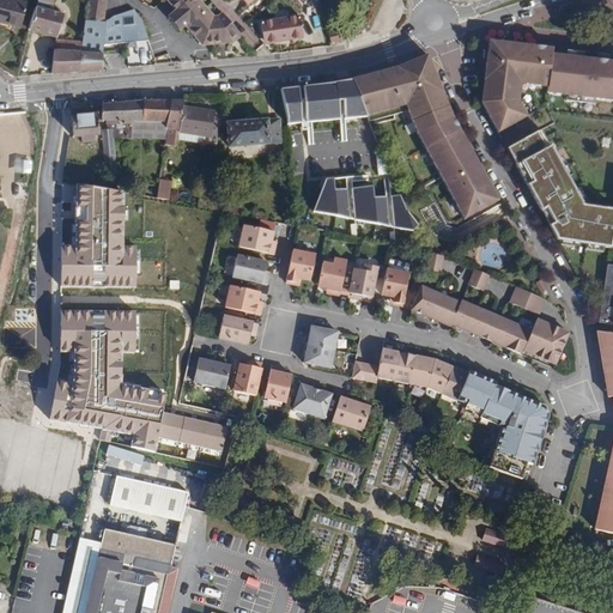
[(24,5),(5,0),(0,0),(0,22),(19,28),(24,5)]
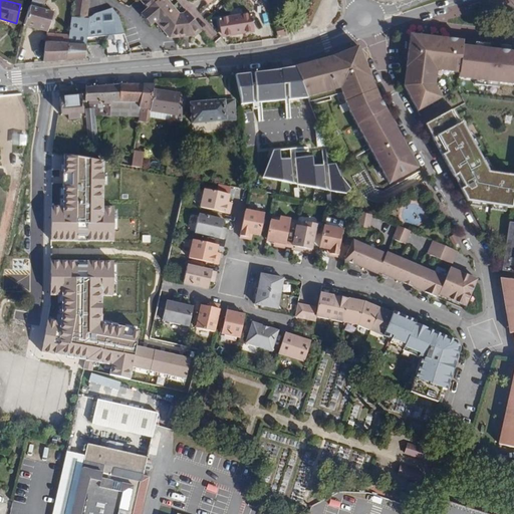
[(30,0),(23,25),(48,31),(53,12),(43,9),(44,6),(42,6),(43,1),(43,0),(30,0)]
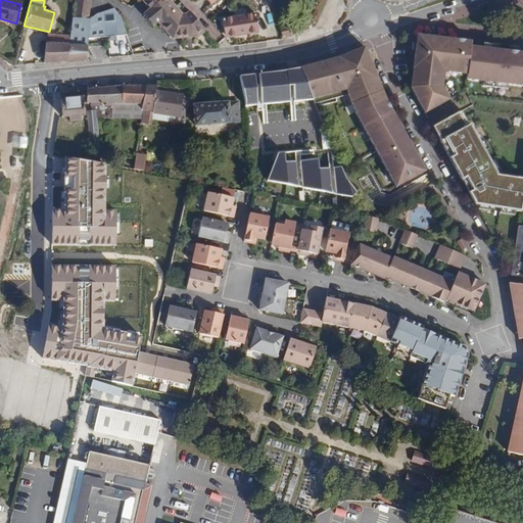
[(85,0),(74,0),(73,17),(88,18),(90,1),(85,0)]
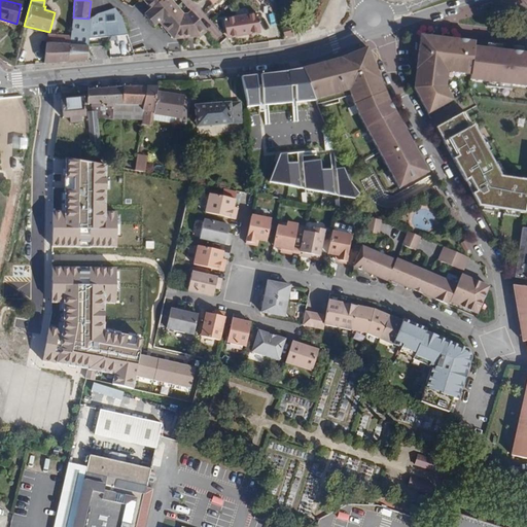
[(179,0),(142,0),(150,9),(144,15),(151,25),(156,20),(171,37),(197,36),(205,29),(179,0)]
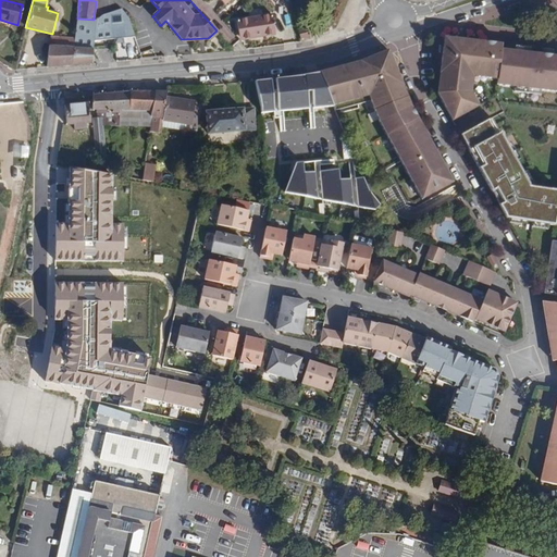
[(74,39),(73,47),(94,49),(94,40),(114,39),(135,37),(128,19),(121,9),(101,15),(96,20),(94,20),(77,19),(74,39)]
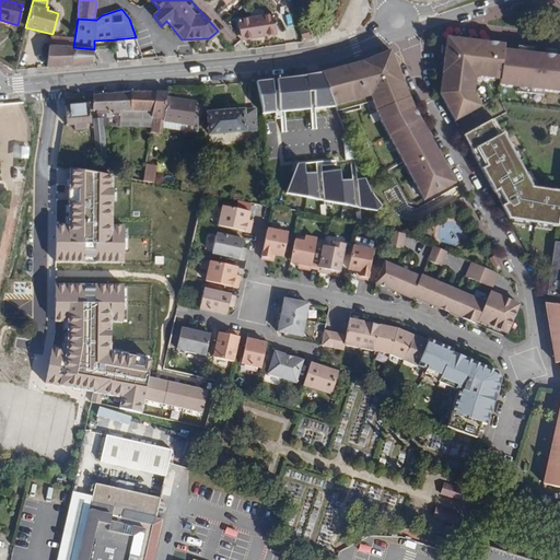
[(283,30),(280,12),(241,20),(243,32),(246,31),(247,38),(276,34),(276,31),(283,30)]
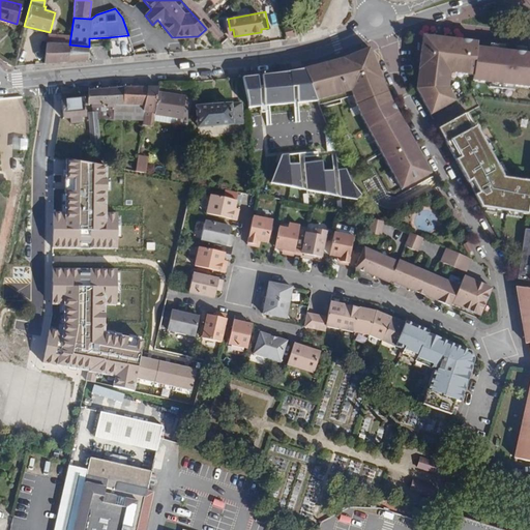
[(295,34),(292,26),(284,29),(286,36),(295,34)]
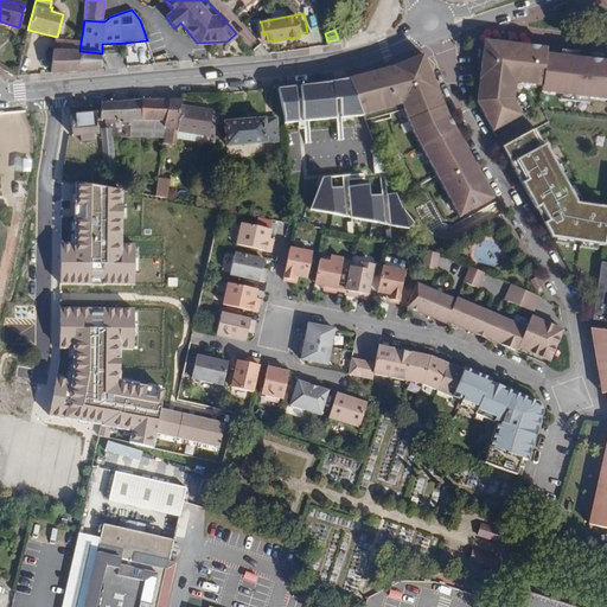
[(80,51),(81,43),(55,40),(53,50),(80,51)]
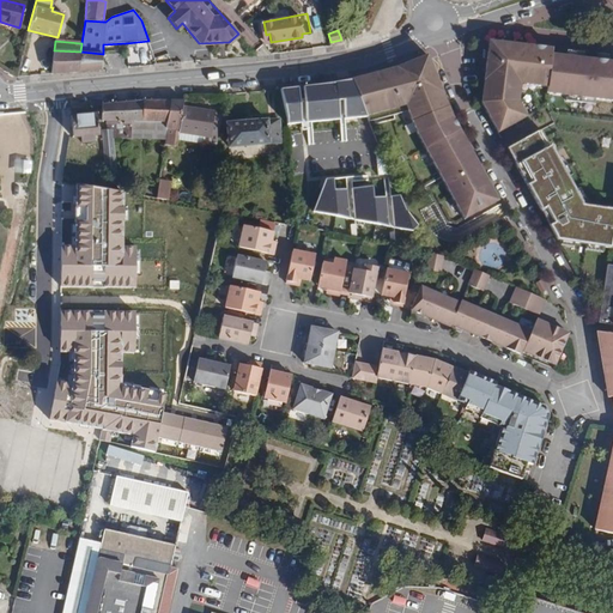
[(612,99),(612,61),(608,61),(608,55),(596,54),(596,60),(584,59),(584,53),(566,50),(565,56),(552,54),(552,48),(511,43),(491,41),(484,102),(499,133),(529,117),(533,115),(525,99),(521,102),(519,98),(520,87),(526,80),(548,84),(547,90),(566,93),(565,98),(594,103),(595,97),(612,99)]
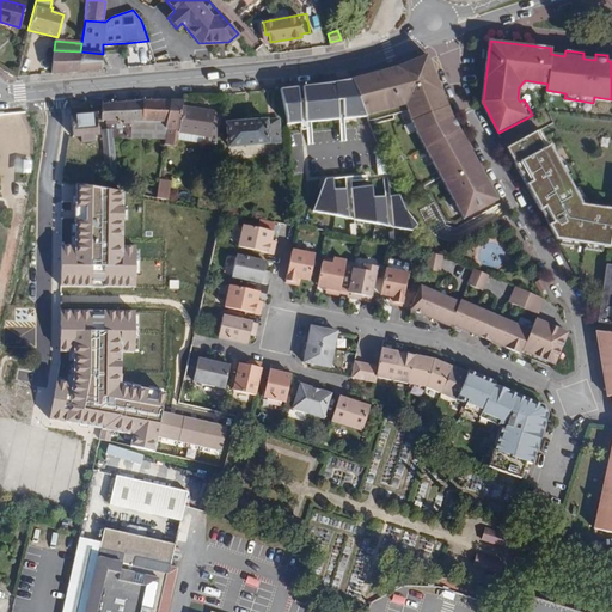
[(54,50),(50,74),(106,71),(109,54),(103,54),(80,51),(54,50)]
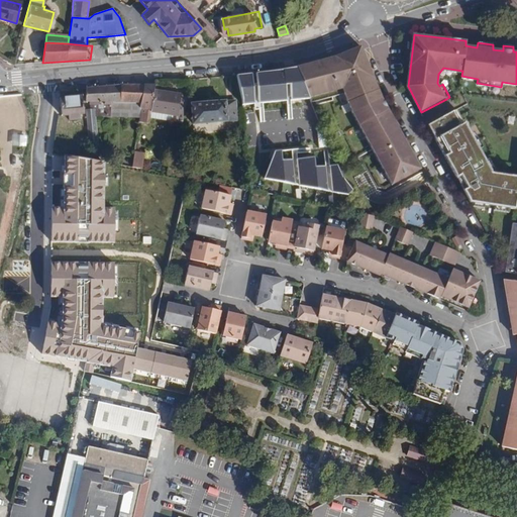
[(333,57),(297,68),(309,99),(343,89),(352,113),(392,186),(421,170),(382,100),(360,47),(360,46),(358,47),(335,57),(333,57)]
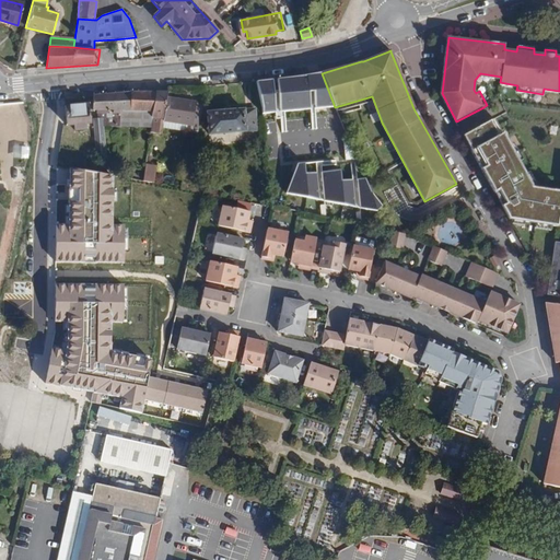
[(283,80),(256,82),(263,109),(263,115),(335,107),(322,73),(283,80)]
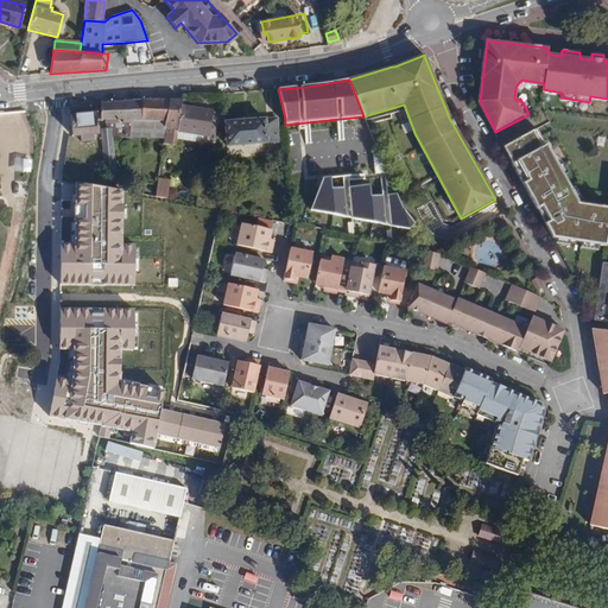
[(112,128),(112,130),(154,135),(157,120),(166,121),(169,100),(144,100),(101,105),(102,120),(106,120),(106,130),(112,128)]
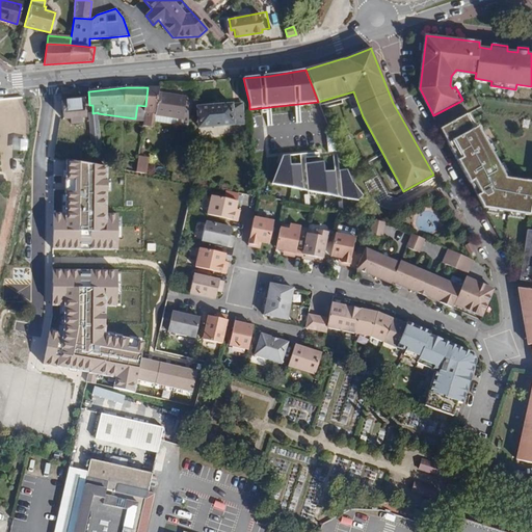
[(154,121),(158,95),(159,87),(148,87),(145,106),(143,120),(150,121),(154,121)]
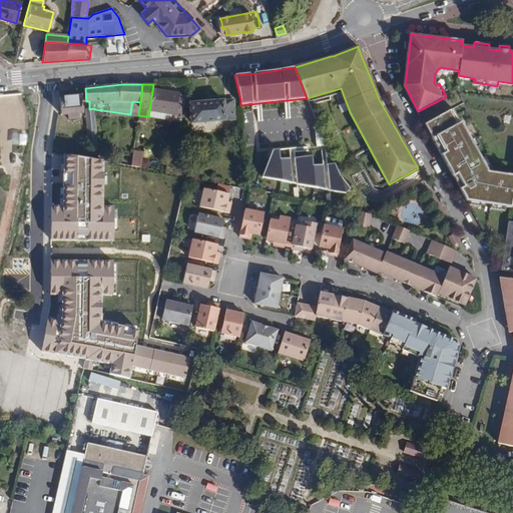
[(152,91),(148,116),(148,118),(178,121),(185,95),(177,95),(177,94),(152,91)]
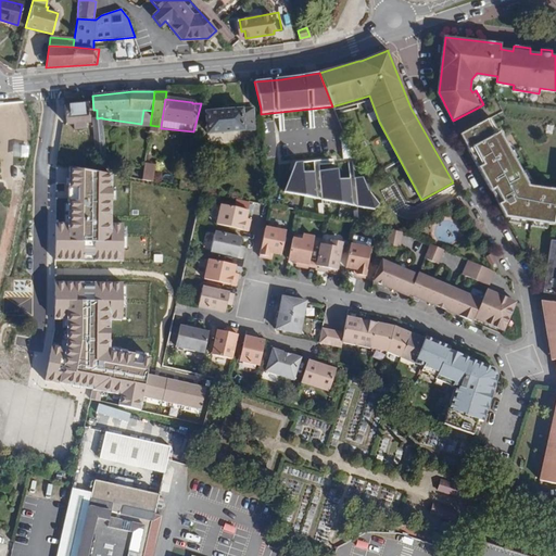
[(74,124),(75,129),(85,128),(84,123),(90,122),(88,103),(64,106),(66,125),(74,124)]
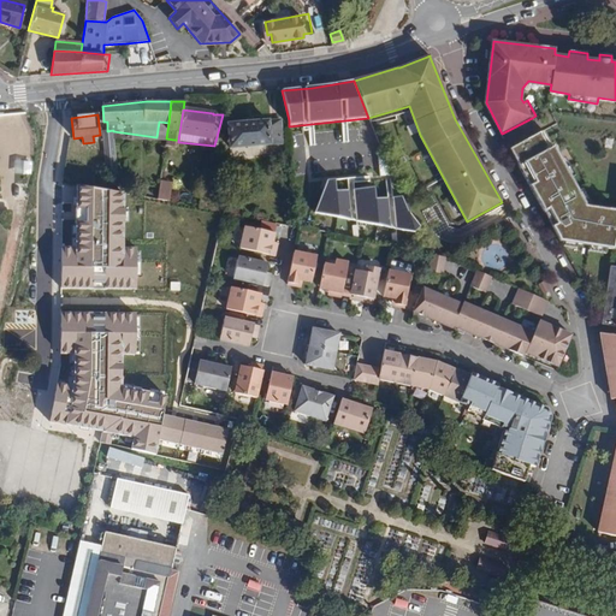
[(283,144),(282,119),(229,123),(230,147),(283,144)]
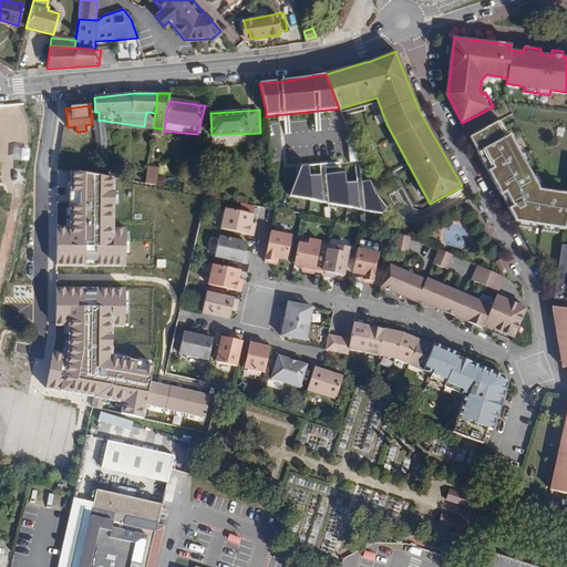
[(155,113),(146,112),(144,126),(153,127),(155,113)]
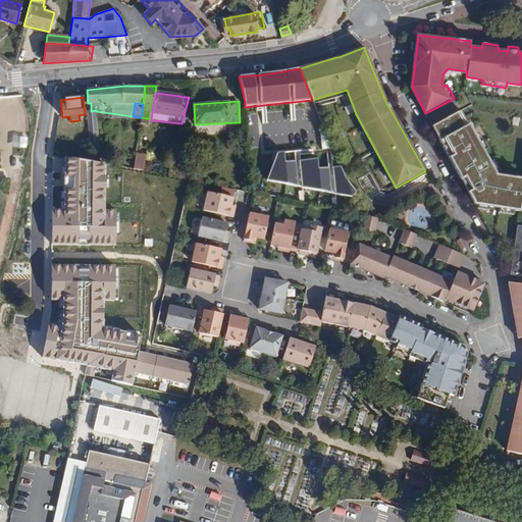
[(99,151),(96,111),(96,110),(91,111),(88,111),(92,152),(99,151)]
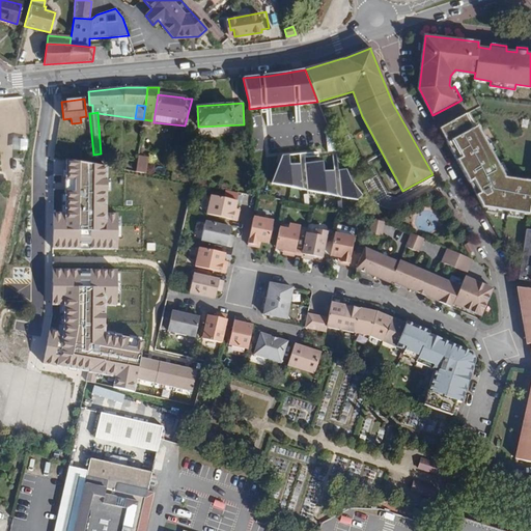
[(529,215),(530,198),(530,180),(505,177),(504,176),(507,174),(501,163),(498,165),(491,154),(494,151),(484,135),(481,137),(476,127),(475,127),(467,113),(439,129),(482,206),(486,207),(485,211),(498,213),(498,210),(507,211),(507,215),(522,217),(523,214),(529,215)]
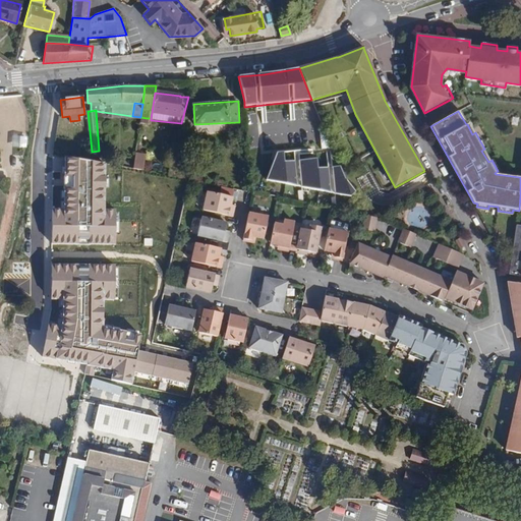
[(316,150),(279,153),(268,180),(337,195),(360,198),(345,179),(340,167),(326,169),(325,160),(317,160),(316,150)]
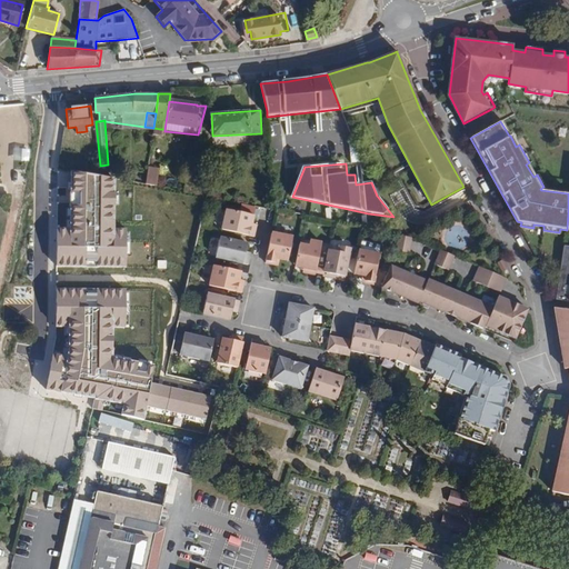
[(147,181),(157,182),(159,170),(148,168),(147,181)]
